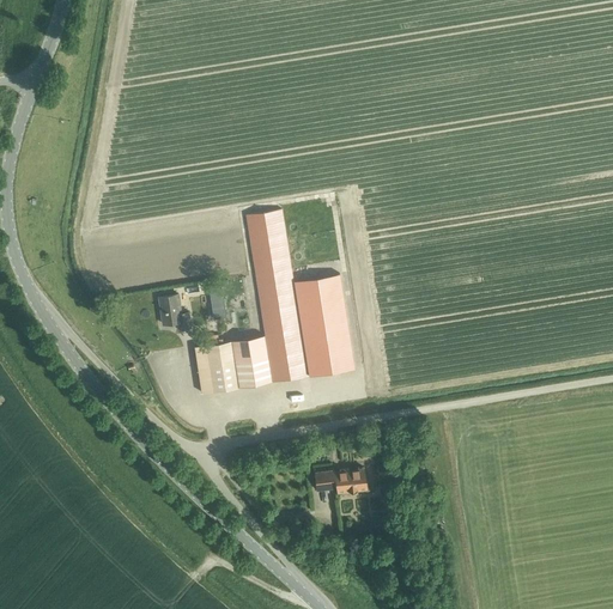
[(281,212),(247,217),(247,218),(266,338),(273,384),(308,379),(291,272),(281,212)]
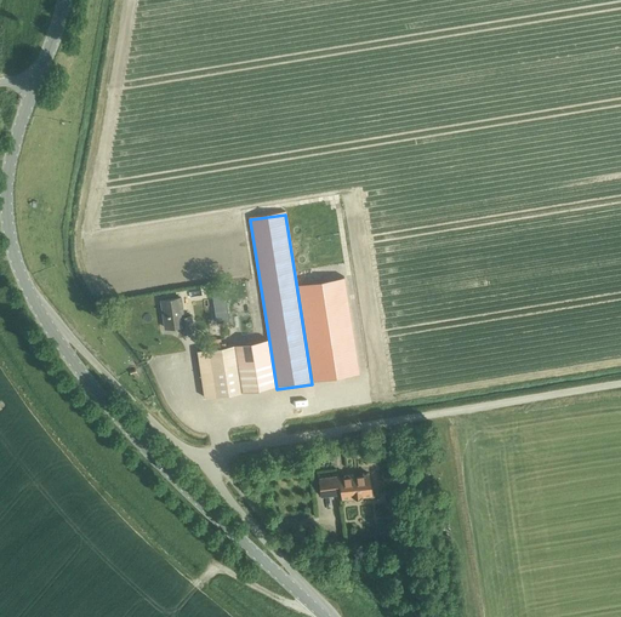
[(345,280),(298,287),(314,383),(359,376),(345,280)]
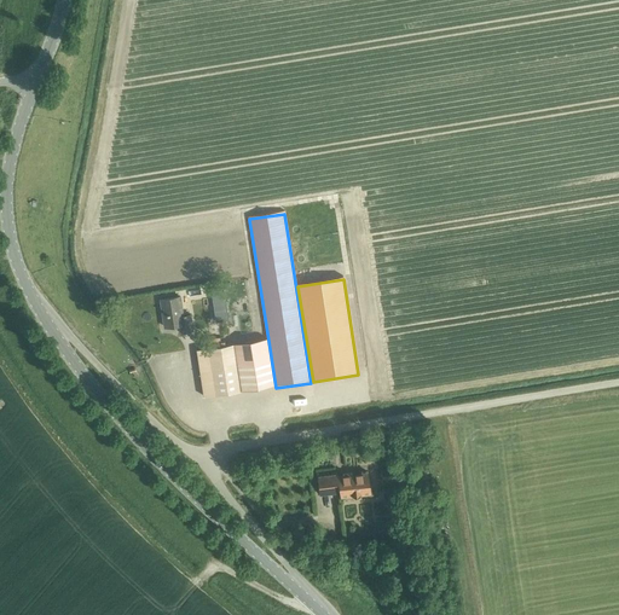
[(226,297),(213,300),(218,325),(231,324),(226,297)]
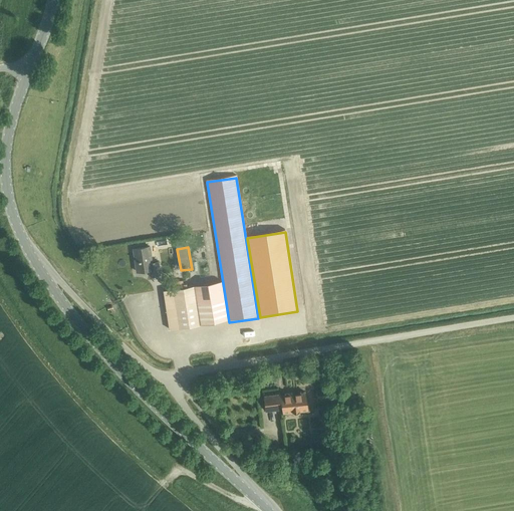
[(137,274),(149,272),(150,278),(160,276),(158,264),(152,265),(150,249),(133,252),(137,274)]
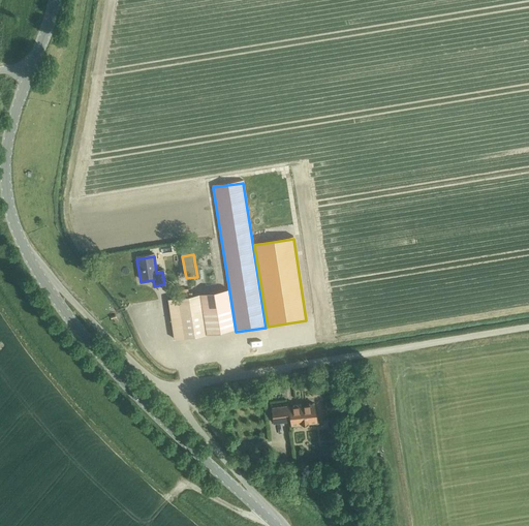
[(198,296),(205,337),(236,332),(229,291),(206,295),(198,296)]
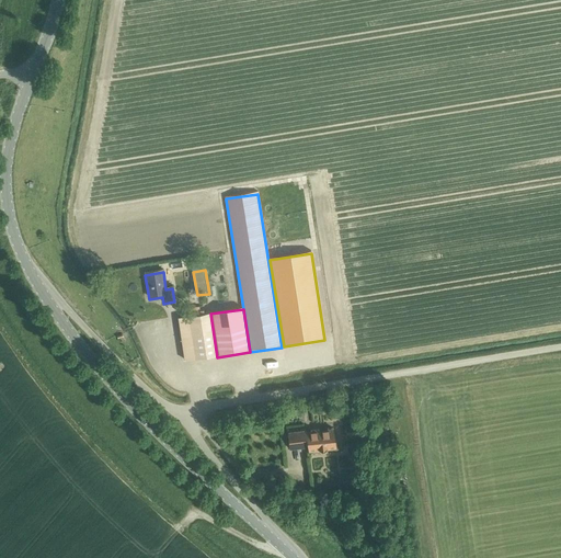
[(210,314),(178,319),(184,363),(217,357),(210,314)]
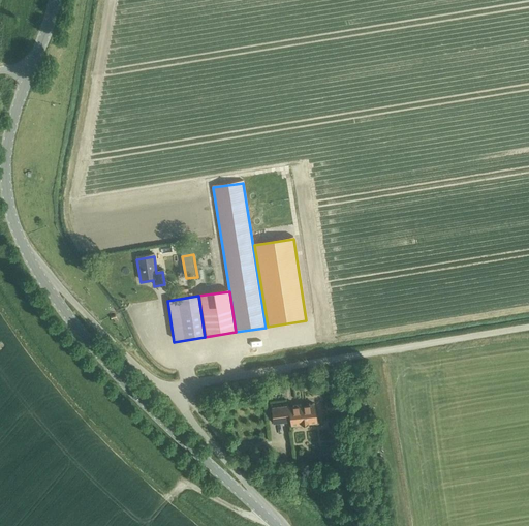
[(129,306),(141,332),(148,329),(137,303),(129,306)]
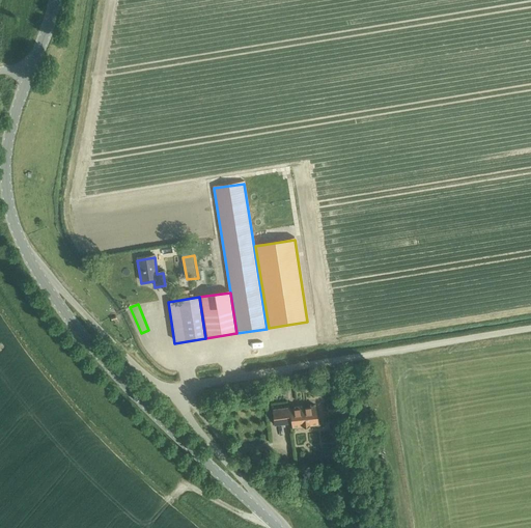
[(289,411),(289,410),(272,412),(274,427),(291,425),(291,428),(317,425),(314,407),(289,411)]
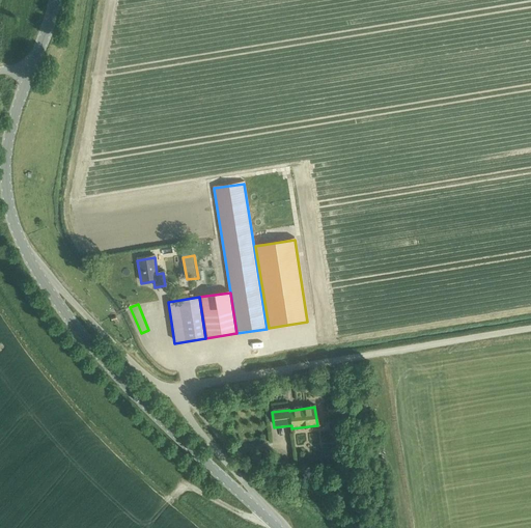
All buildings are outlined.
